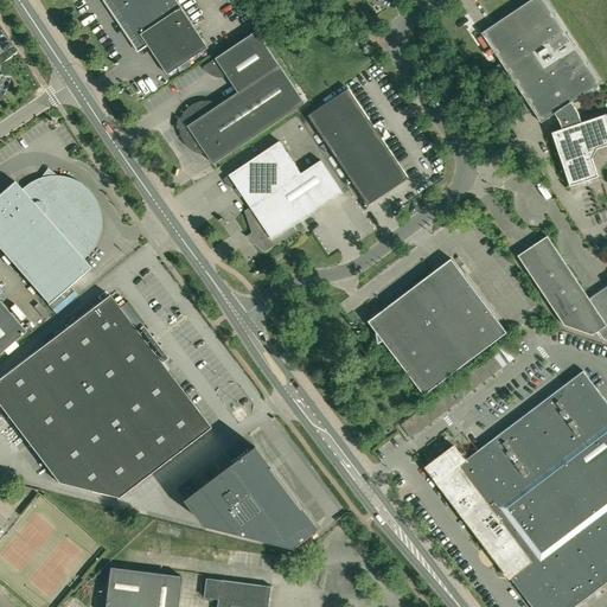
[(176,0),(103,0),(138,51),(148,45),(167,75),(208,48),(176,0)]
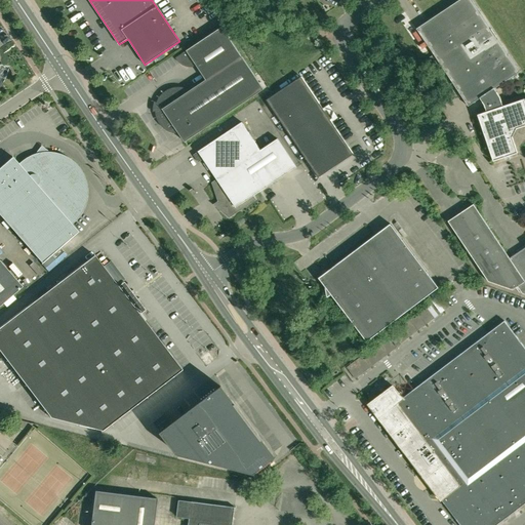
[(472,0),(458,0),(416,29),(468,106),(480,98),(484,105),(486,112),(478,115),(493,161),(518,153),(513,136),(517,128),(524,125),(524,97),(524,98),(520,87),(513,76),(520,72),(497,37),(491,29),(472,0)]
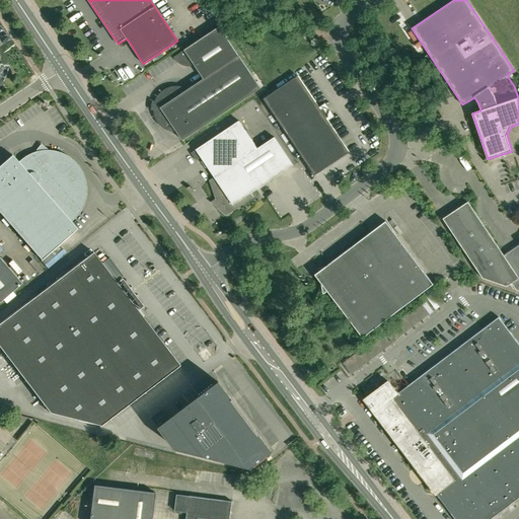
[(261,88),(239,55),(220,26),(173,57),(174,59),(175,60),(176,61),(177,62),(179,63),(180,64),(181,64),(182,65),(184,66),(186,66),(187,66),(189,66),(190,66),(192,66),(193,66),(195,65),(204,79),(189,89),(187,88),(184,87),(183,87),(181,86),(179,86),(176,86),(173,86),(170,86),(168,87),(166,88),(164,90),(162,91),(159,93),(157,96),(156,98),(155,101),(154,104),(154,106),(153,109),(154,113),(154,115),(155,118),(156,120),(157,122),(159,125),(162,127),(164,129),(167,130),(169,131),(172,132),(174,132),(177,132),(182,140),(261,88)]
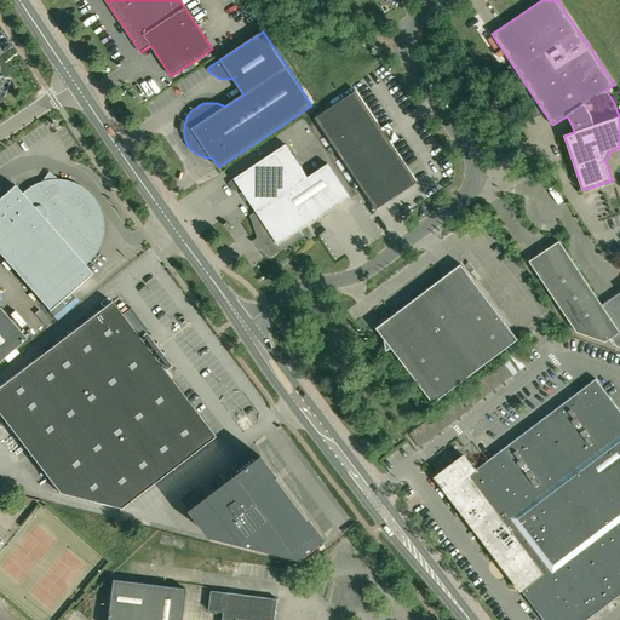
[(315,118),(349,168),(375,210),(417,182),(390,142),(392,139),(386,128),(383,131),(356,91),(315,118)]
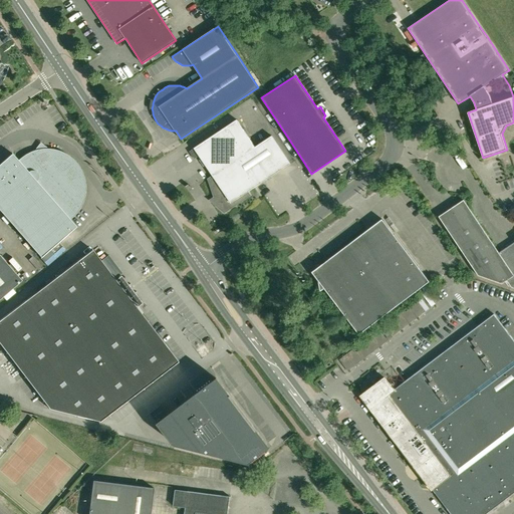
[(212,175),(255,147),(237,119),(189,152),(194,159),(199,156),(212,175)]
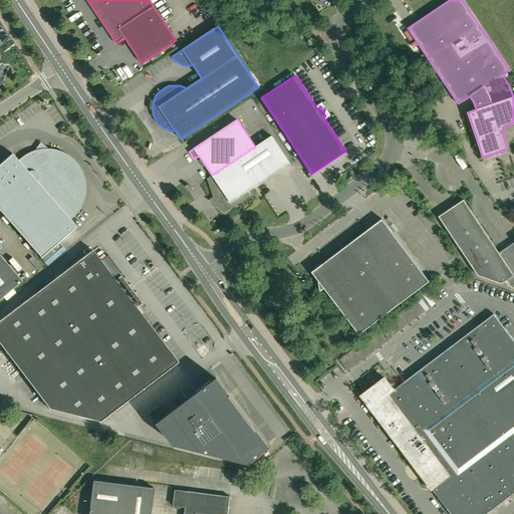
[(255,147),(212,175),(207,179),(215,202),(213,203),(224,214),(251,196),(248,192),(254,187),(290,164),(272,136),(255,147)]
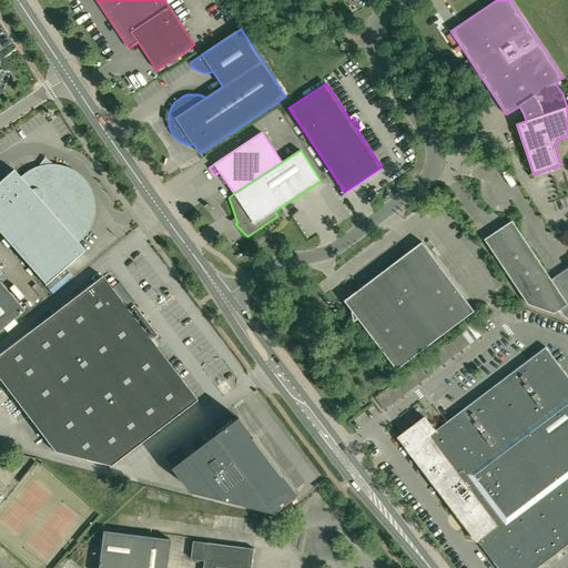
[(26,176),(22,180),(13,170),(0,180),(0,232),(46,284),(84,250),(74,240),(78,237),(80,235),(81,234),(83,231),(85,227),(88,224),(89,221),(90,216),(91,213),(91,209),(91,205),(91,202),(90,200),(90,198),(89,195),(88,192),(87,190),(85,188),(84,185),(82,182),(79,180),(77,176),(73,174),(70,172),(66,170),(64,170),(62,169),(60,169),(58,169),(56,168),(53,168),(52,168),(49,168),(48,168),(44,169),(41,169),(39,170),(38,170),(36,171),(33,172),(29,174),(27,175),(26,176)]
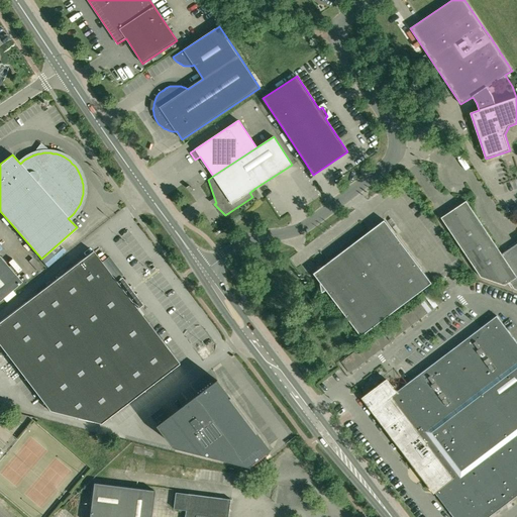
[(467,201),(441,218),(481,277),(505,286),(510,283),(514,289),(516,289),(516,245),(503,255),(467,201)]
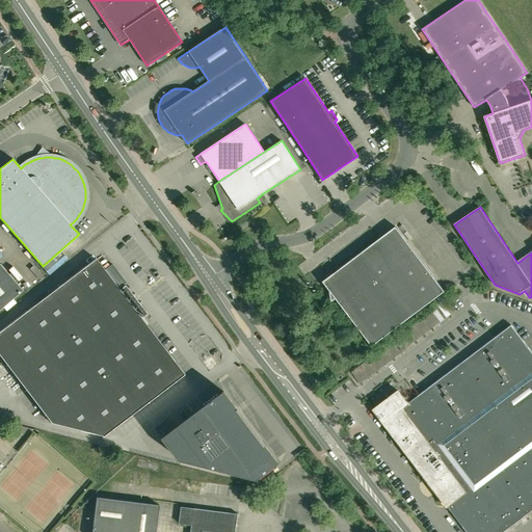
[(372,346),(445,291),(396,227),(323,282),(329,290),(331,301),(336,298),(372,346)]
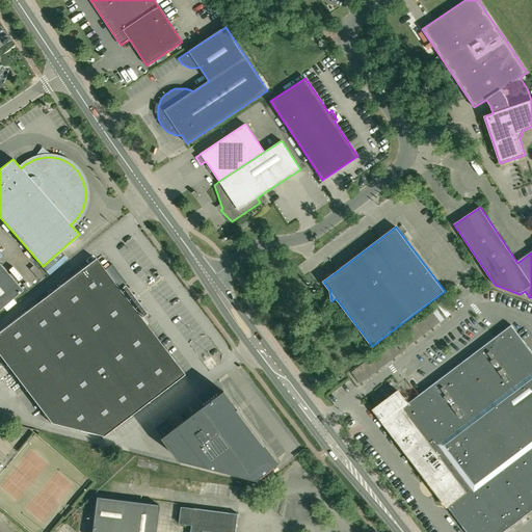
[(121,291),(96,258),(0,330),(0,355),(51,423),(103,436),(184,374),(140,317),(144,314),(125,288),(121,291)]
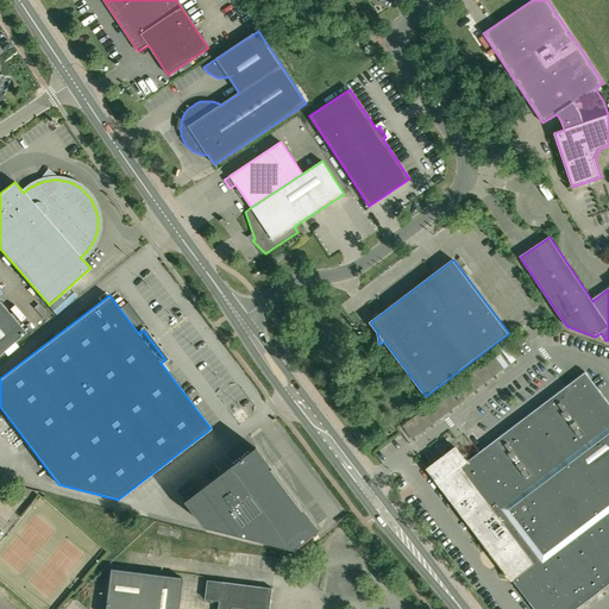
[(0,353),(25,332),(2,305),(0,302),(0,353)]
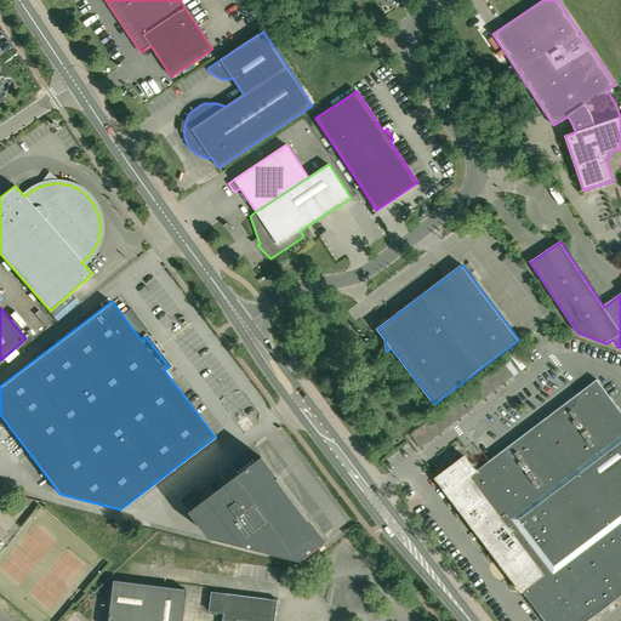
[(620,411),(597,380),(476,471),(465,456),(437,478),(545,620),(587,620),(620,596),(620,411)]
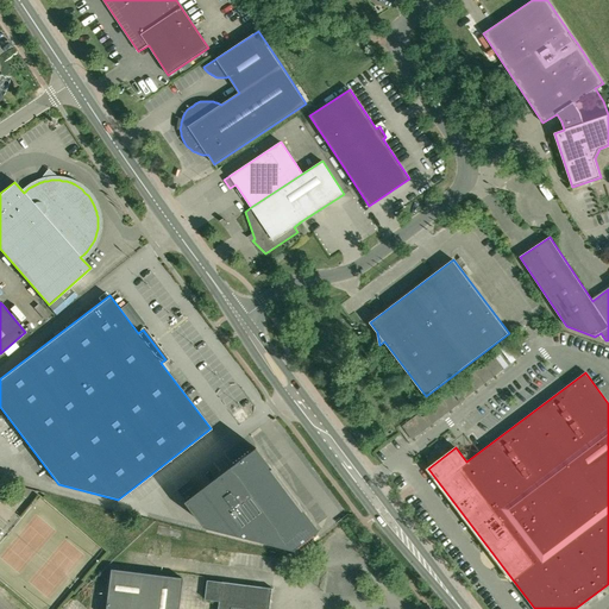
[(460,393),(456,396),(460,402),(465,400),(460,393)]
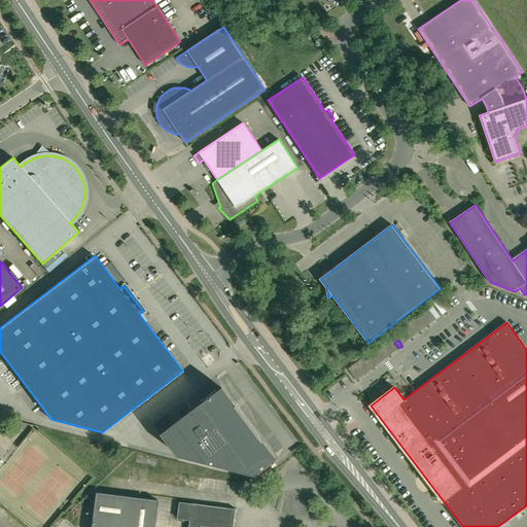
[(154,423),(178,455),(255,475),(276,459),(221,387),(172,425),(165,415),(154,423)]
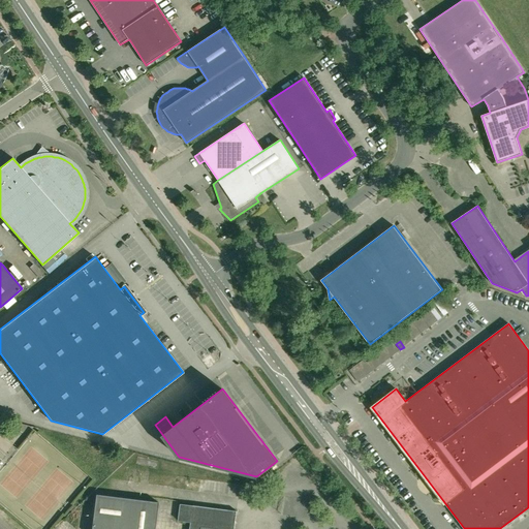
[(154,528),(158,502),(95,494),(90,528),(154,528)]
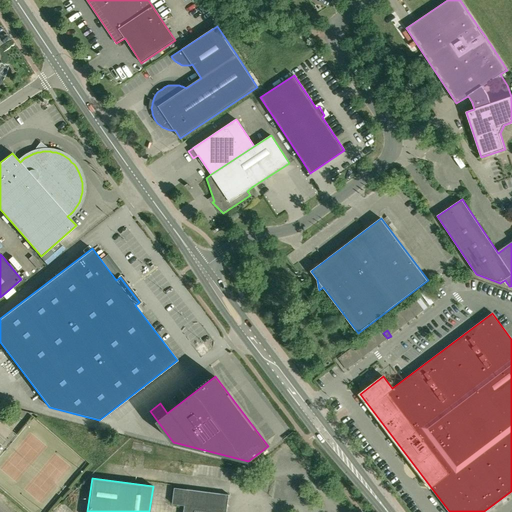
[(226,511),(229,494),(186,489),(175,488),(173,504),(184,505),(183,511),(226,511)]
